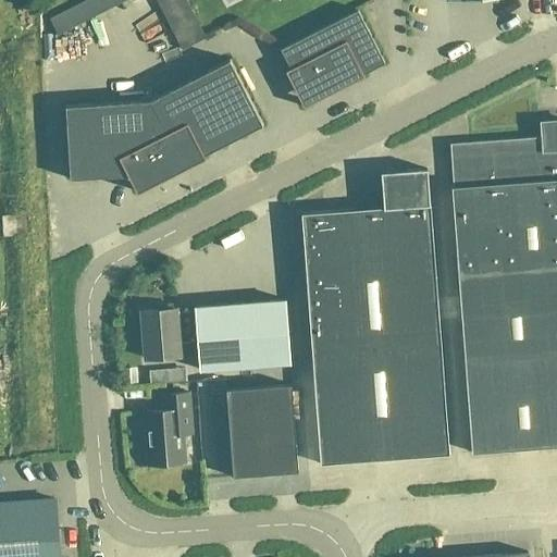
[(289,74),(297,90),(336,88),(357,77),(358,79),(364,77),(363,74),(384,63),(358,10),(280,49),(289,69),(285,71),(287,75),(289,74)]
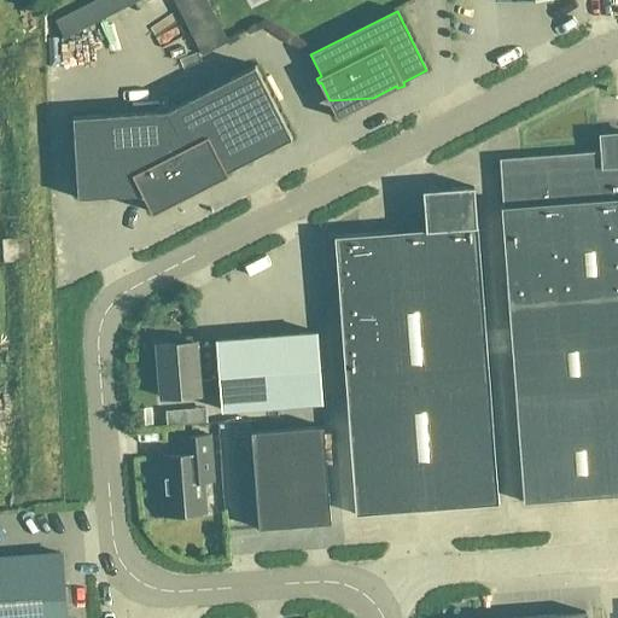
[(165,111),(71,117),(76,199),(146,194),(187,192),(220,175),(221,179),(227,175),(226,172),(270,150),(292,139),(255,65),(165,111)]
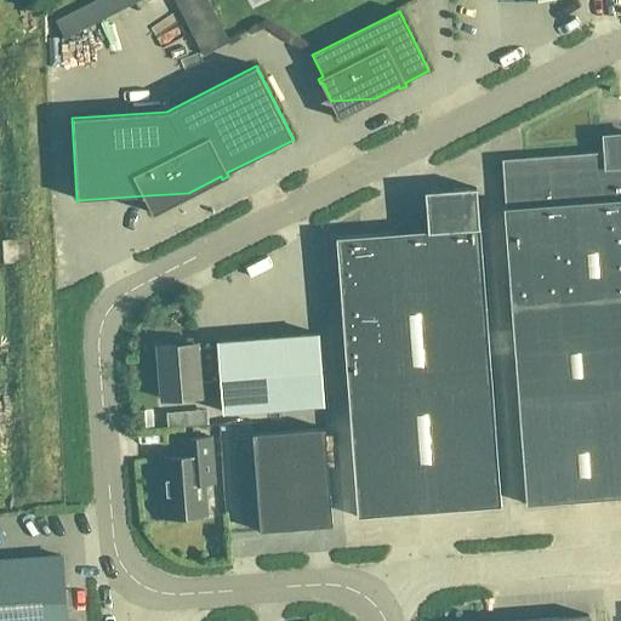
[(512,332),(514,355),(525,506),(620,497),(620,136),(604,137),(604,153),(501,160),(505,208),(502,209),(512,332)]
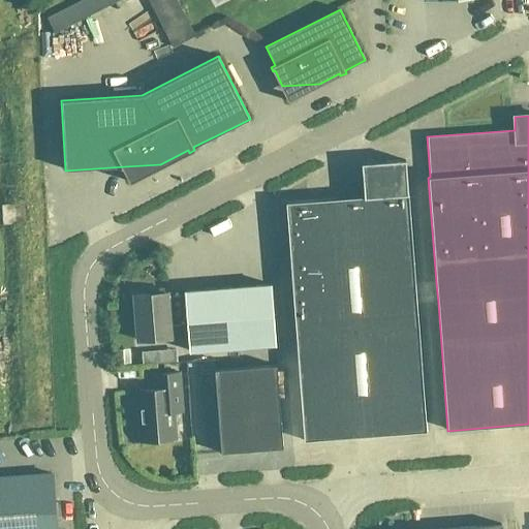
[(416,305),(438,303),(436,283),(415,284),(409,193),(407,193),(405,160),(374,162),(365,174),(367,196),(285,203),(304,442),(426,432),(416,305)]
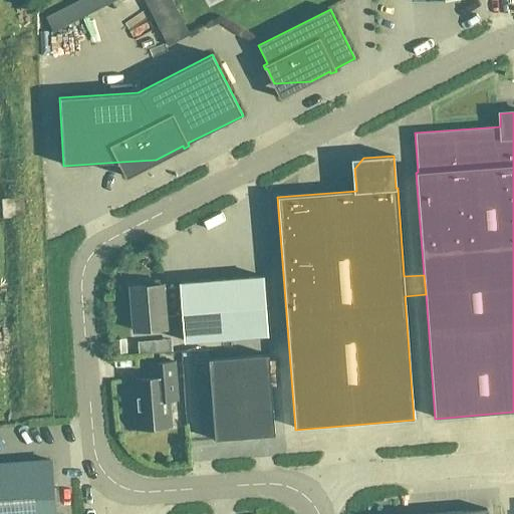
[(180,327),(181,342),(267,335),(262,277),(177,283),(179,308),(180,327)]
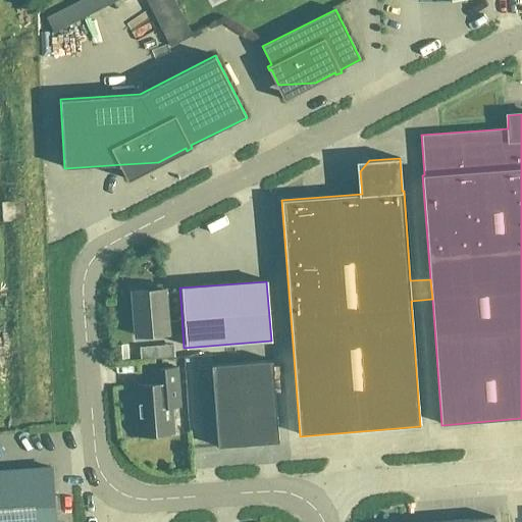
[(168,333),(183,332),(181,313),(166,314),(164,290),(161,290),(160,285),(144,286),(144,291),(133,292),(137,336),(168,334),(168,333)]
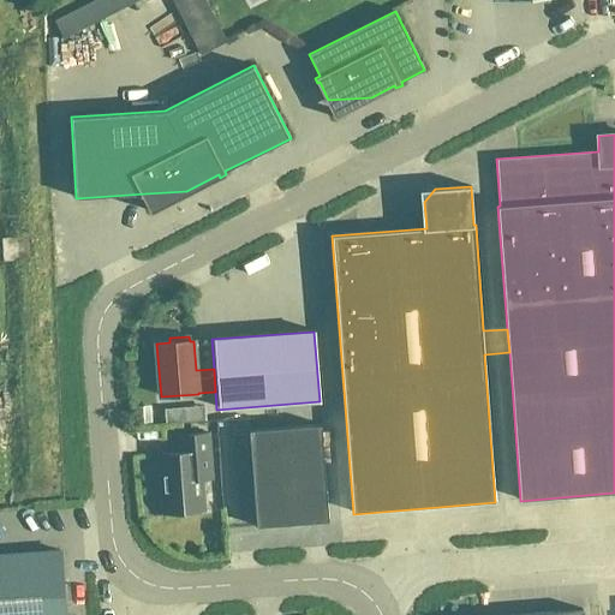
[(255,525),(255,526),(329,521),(322,425),(249,430),(257,525),(255,525)]
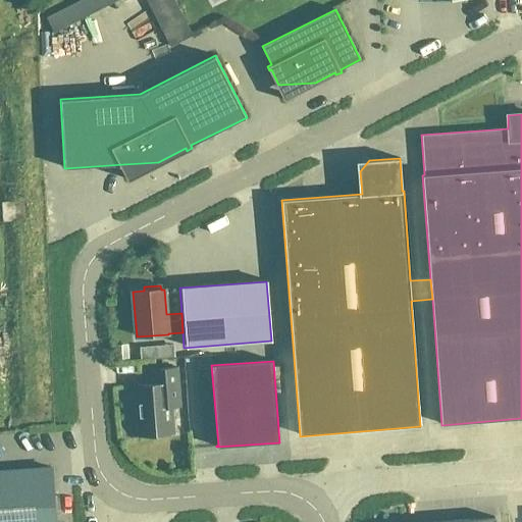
[(153,384),(135,386),(139,436),(173,434),(170,393),(178,393),(176,368),(152,370),(153,384)]
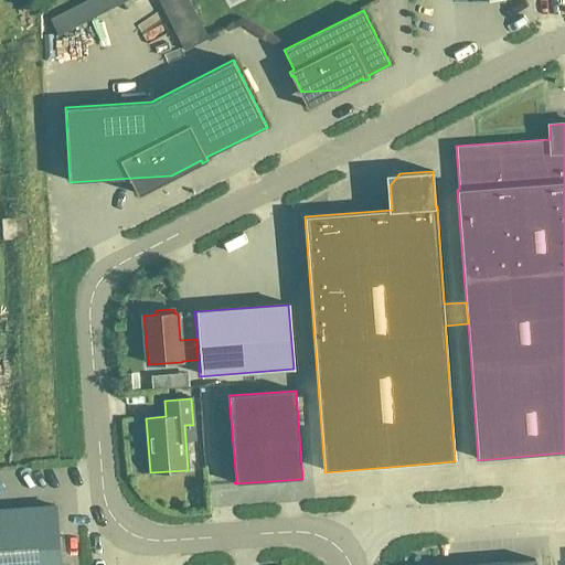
[(60,564),(56,507),(0,510),(0,564),(60,564)]
